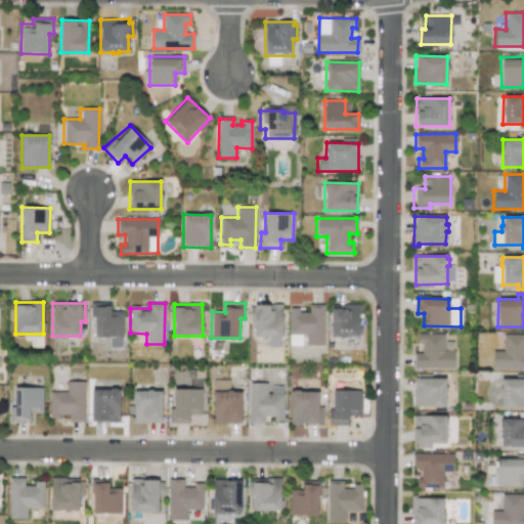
[(254,337),(268,338),(268,347),(281,347),(281,305),(254,304),(254,337)]
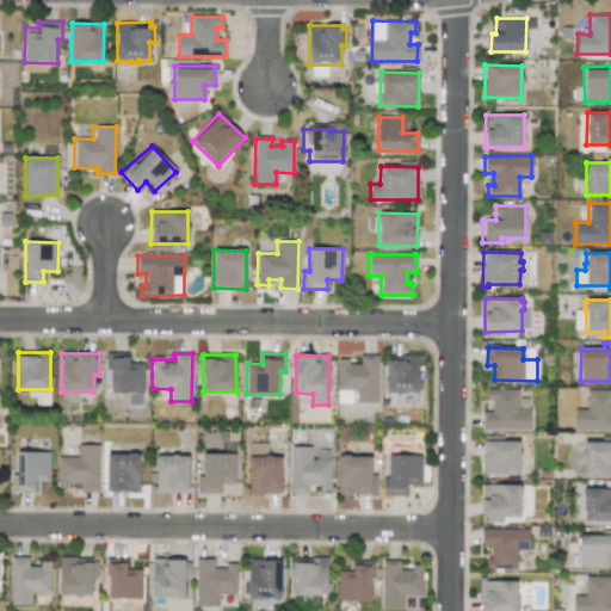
[(338,402),(351,402),(351,392),(357,392),(357,403),(377,402),(376,355),(357,356),(357,359),(337,359),(338,402)]
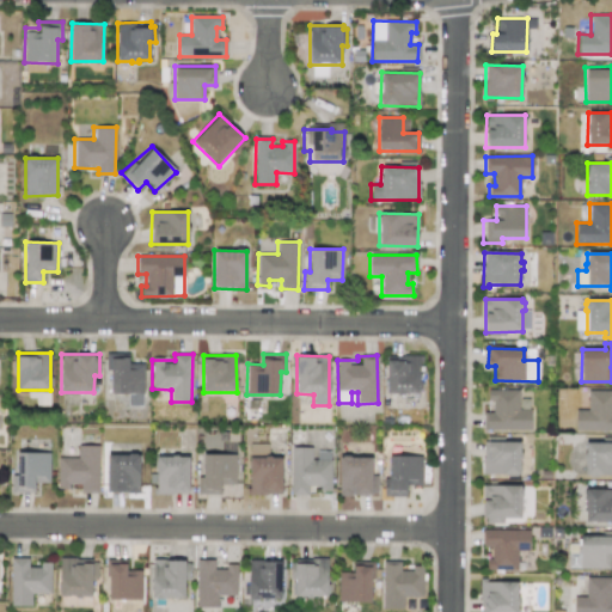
[(387,356),(386,392),(418,393),(420,357),(387,356)]
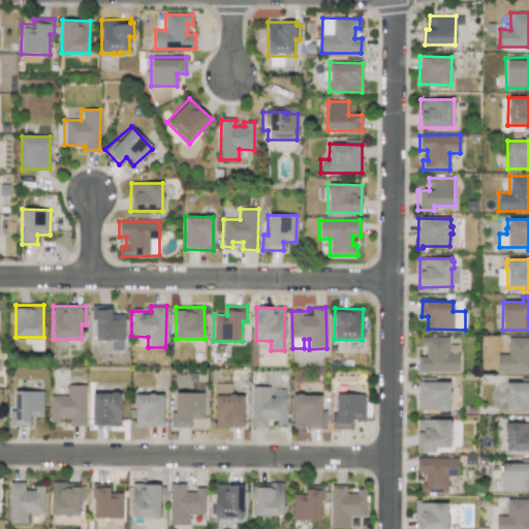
[(95,310),(96,341),(110,340),(111,351),(124,350),(123,314),(112,314),(112,309),(95,310)]
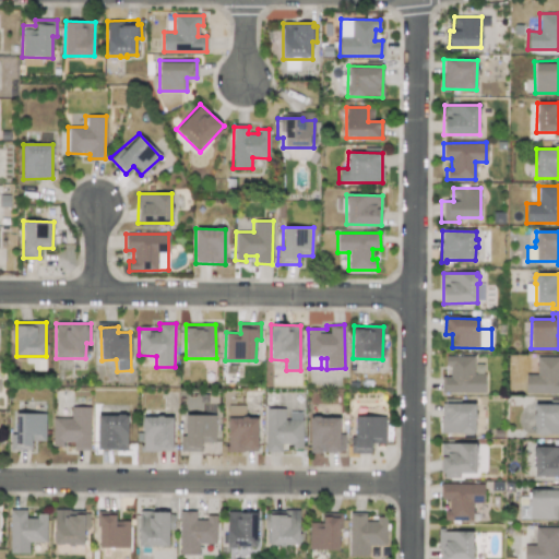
[(474,356),(445,356),(445,367),(450,367),(449,377),(441,377),(441,392),(485,393),(485,373),(473,373),(474,356)]
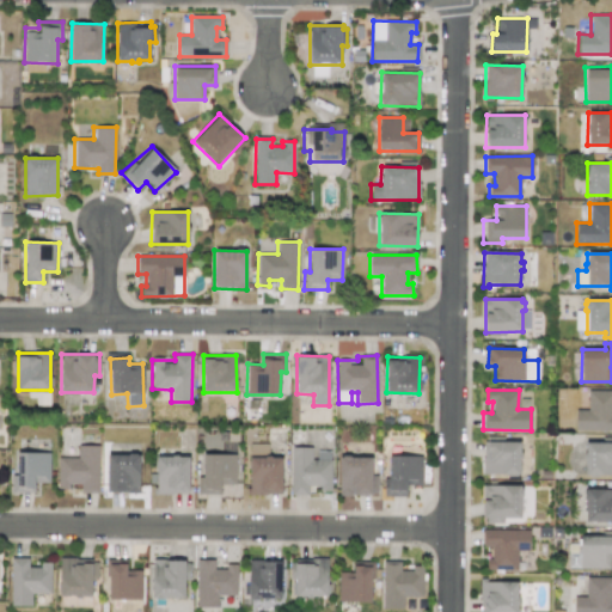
[(575,430),(611,430),(611,391),(587,391),(587,410),(575,410),(575,430)]
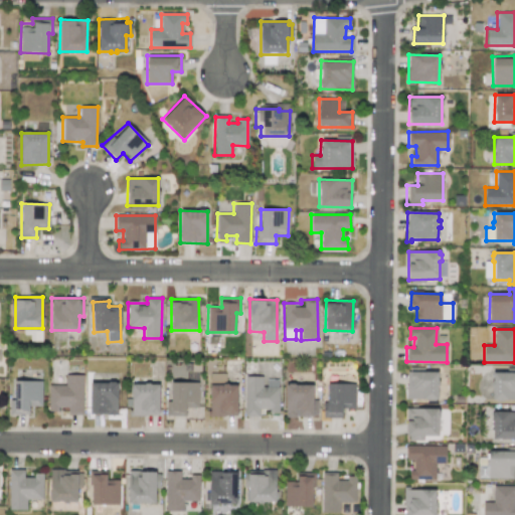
[(438,371),(406,371),(406,399),(438,399),(438,371)]
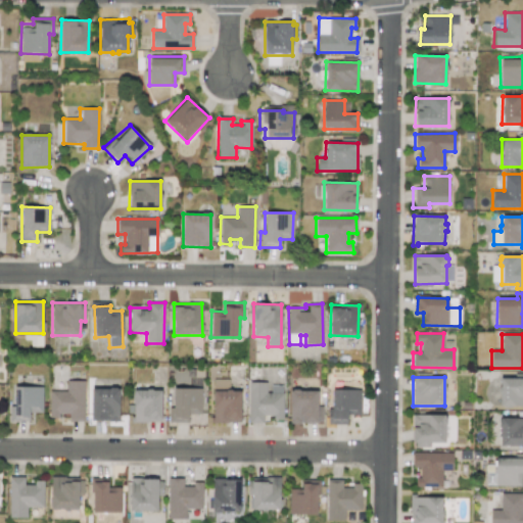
[(522,407),(522,378),(500,378),(500,407),(522,407)]
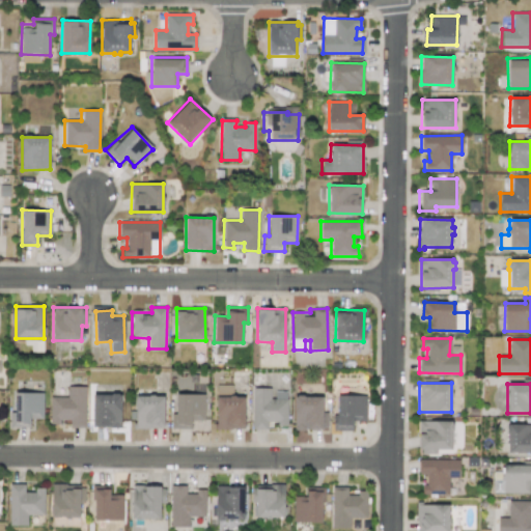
[(245,396),(232,396),(232,385),(216,385),(217,429),(245,428),(245,396)]
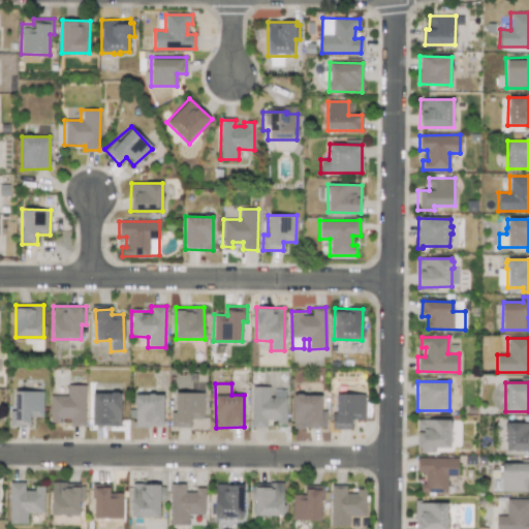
[(83,426),(85,385),(67,384),(66,396),(51,396),(50,421),(69,421),(68,426),(83,426)]
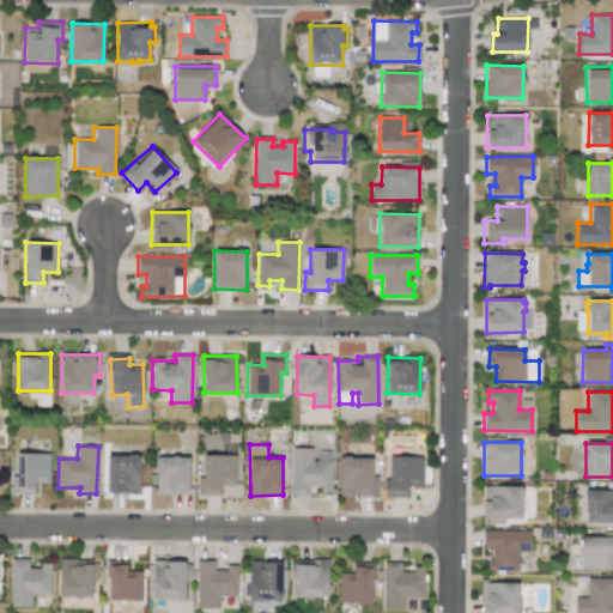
[(308,496),(308,486),(320,486),(320,492),(332,492),(331,451),(314,451),(314,448),(291,448),(291,496),(308,496)]
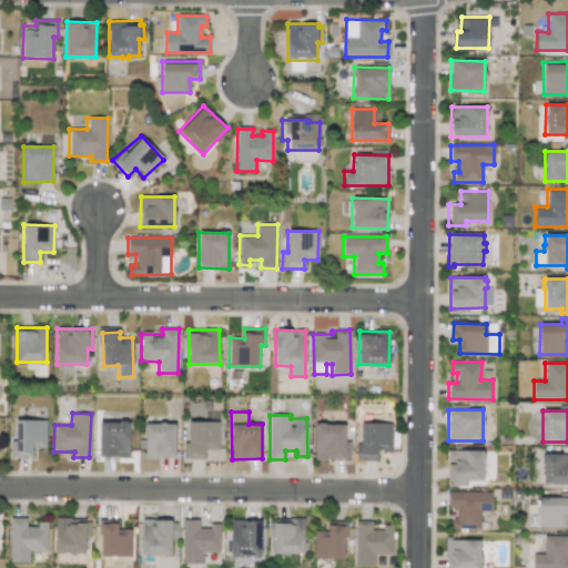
[(46,448),(46,421),(12,419),(12,457),(31,457),(32,447),(46,448)]
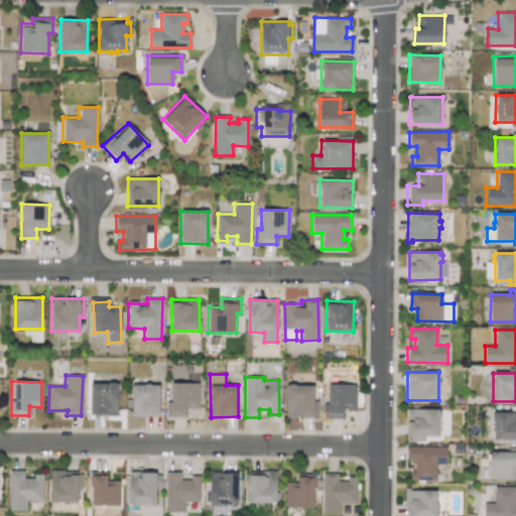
[(199,383),(169,382),(169,413),(185,414),(185,408),(199,408),(199,383)]
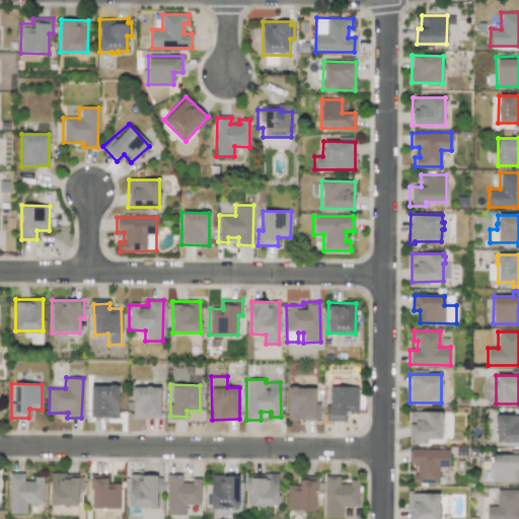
[(90,418),(118,418),(119,385),(91,385),(90,418)]
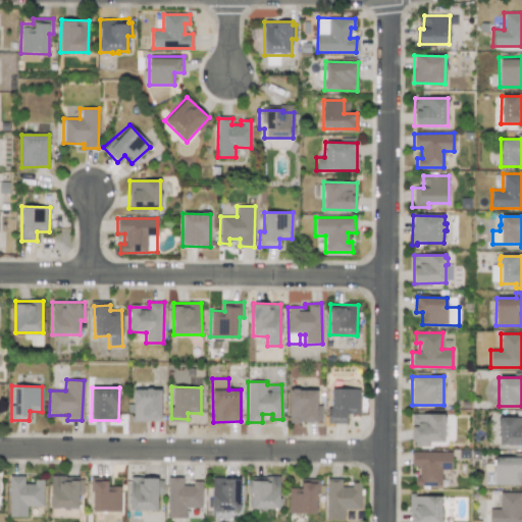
[(360,388),(330,388),(329,423),(347,423),(348,414),(359,415),(360,388)]
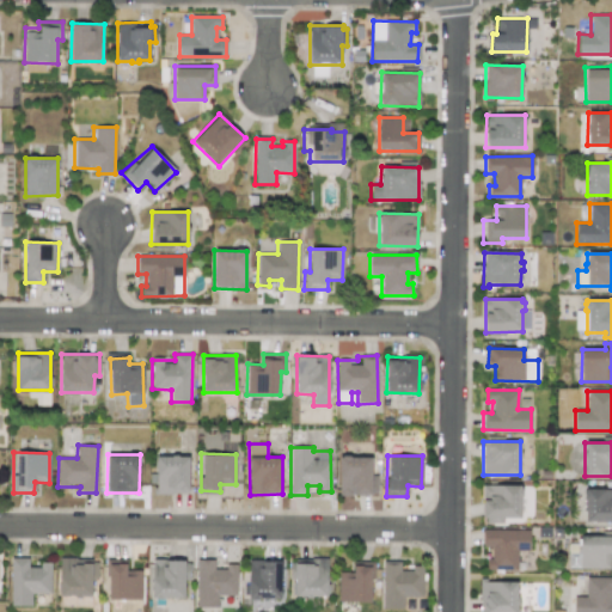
[(189,457),(157,457),(157,494),(189,494),(189,457)]
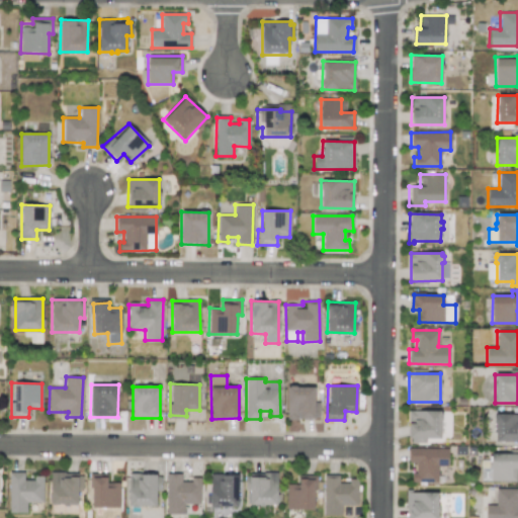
[(315,386),(286,387),(287,420),(320,419),(319,401),(315,401),(315,386)]
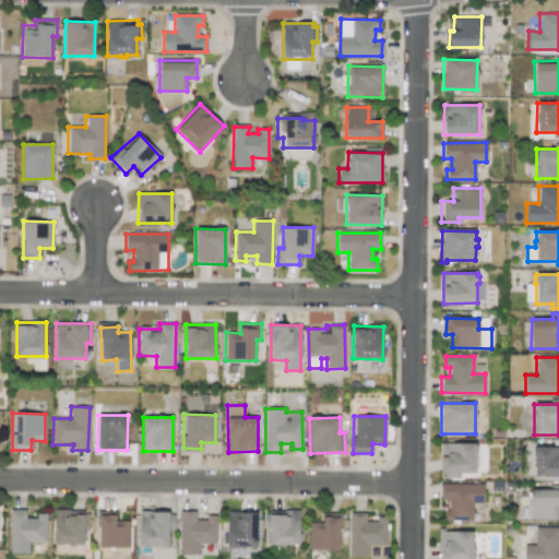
[(475,474),(476,443),(440,442),(440,473),(475,474)]
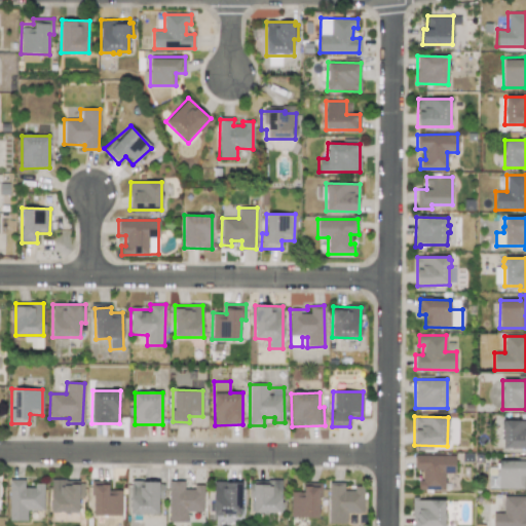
[(525,448),(525,420),(503,420),(502,448),(525,448)]
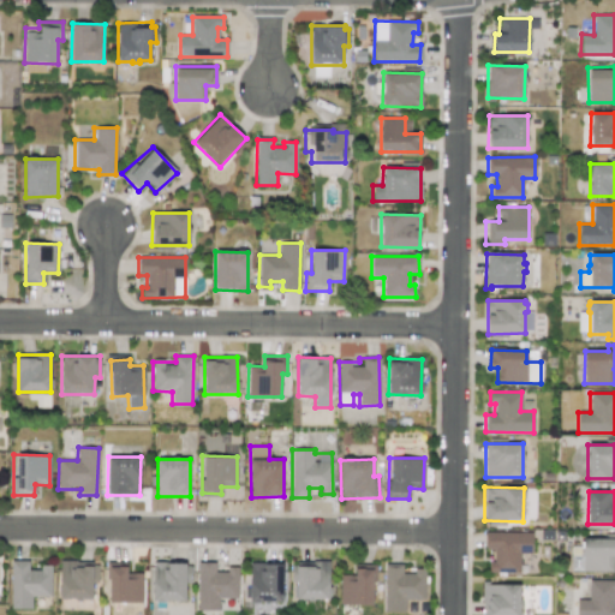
[(532,532),(484,532),(484,549),(494,550),(494,561),(489,561),(488,572),(520,573),(520,553),(532,554),(532,532)]
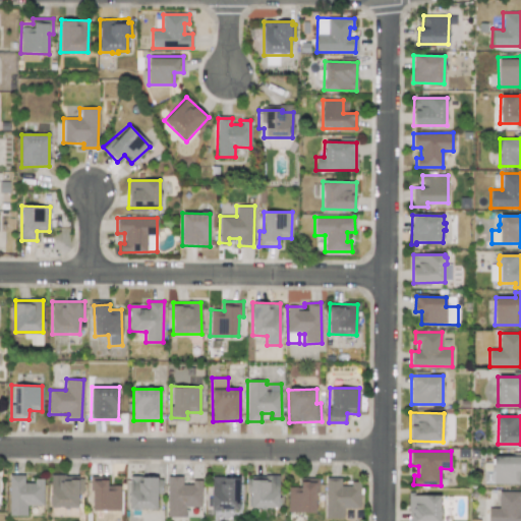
[(519,484),(519,471),(520,471),(520,455),(494,455),(494,483),(519,484)]
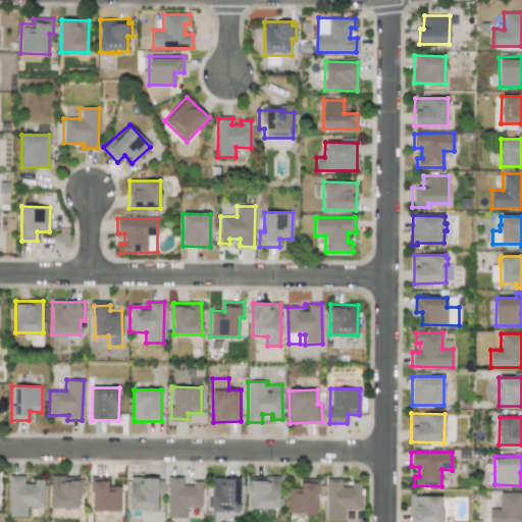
[(27,517),(27,506),(43,506),(44,479),(34,479),(34,484),(24,484),(24,475),(9,475),(9,516),(27,517)]
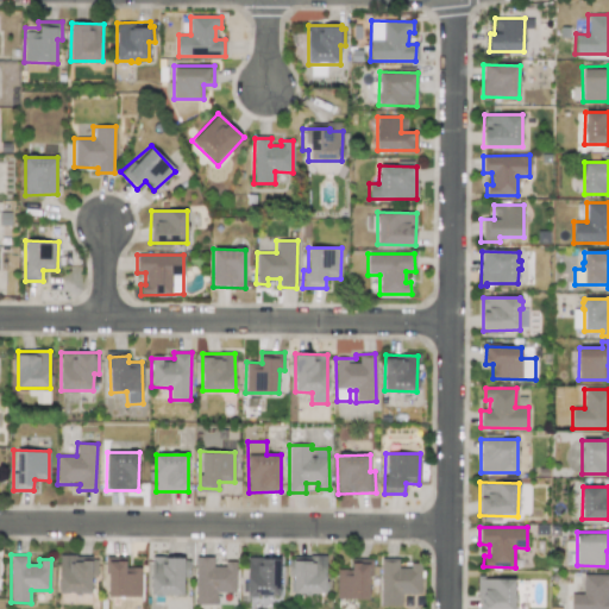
[(92,558),(60,557),(58,592),(92,592),(92,558)]
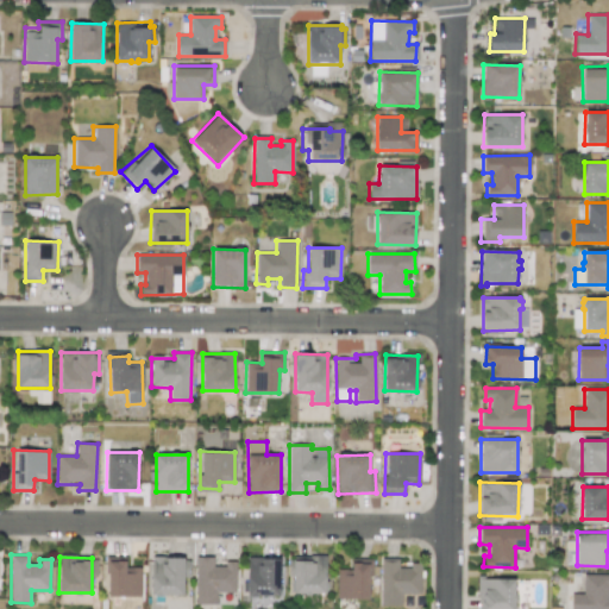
[(140,566),(126,566),(126,557),(107,557),(107,597),(140,597),(140,566)]
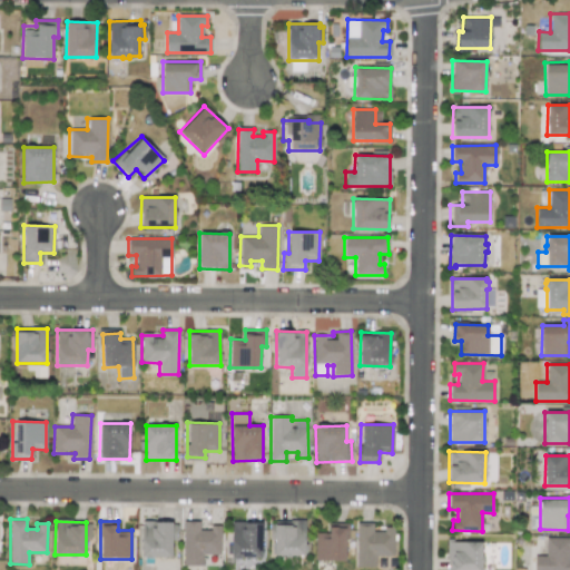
[(172,521),(143,521),(143,557),(173,557),(172,521)]
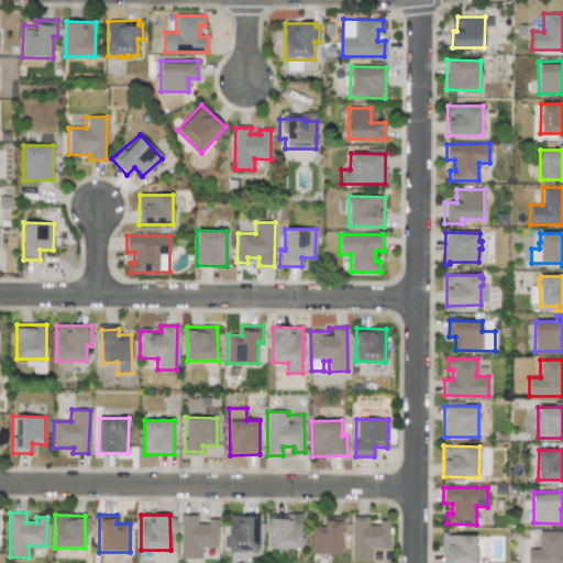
[(180,559),(199,559),(199,548),(218,548),(218,519),(207,519),(207,523),(197,523),(197,515),(180,515),(180,559)]
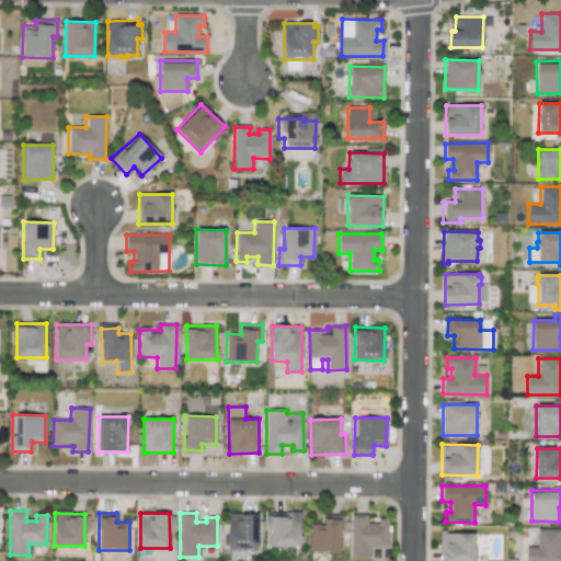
[(270,547),(300,547),(300,513),(265,513),(265,531),(270,531),(270,547)]
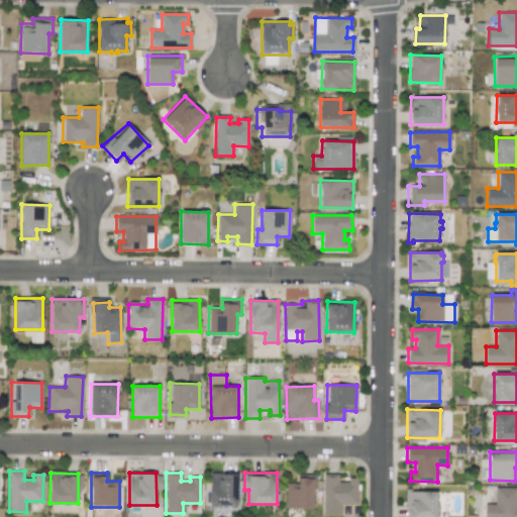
[(238,475),(210,474),(210,492),(205,492),(205,505),(237,506),(238,475)]
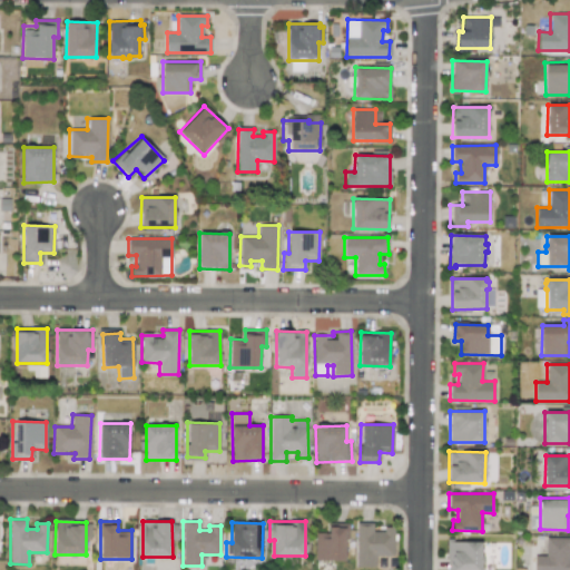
[(394,556),(394,529),(373,529),(373,522),(355,522),(356,567),(375,567),(375,556),(394,556)]
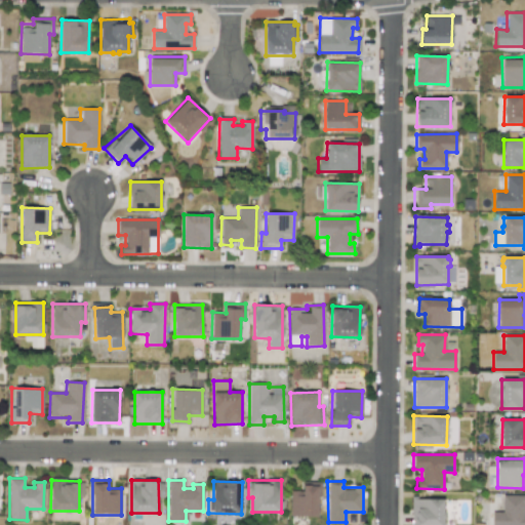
[(290,516),(318,517),(319,485),(303,485),(303,491),(290,490),(290,516)]
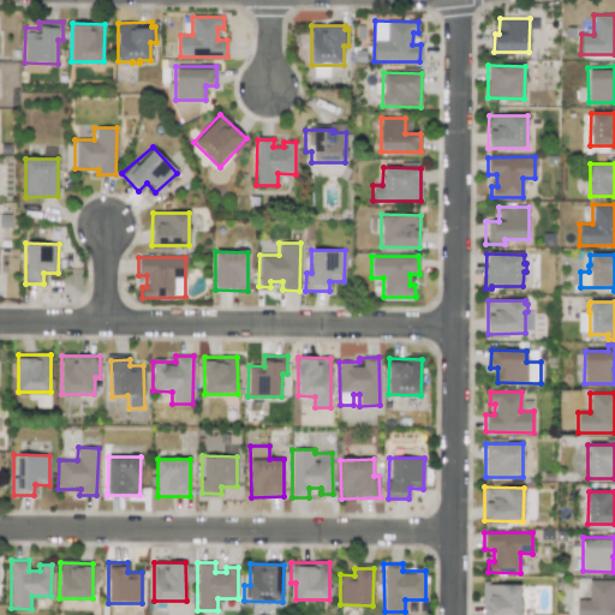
[(614,614),(614,579),(589,579),(589,599),(577,598),(577,614),(614,614)]
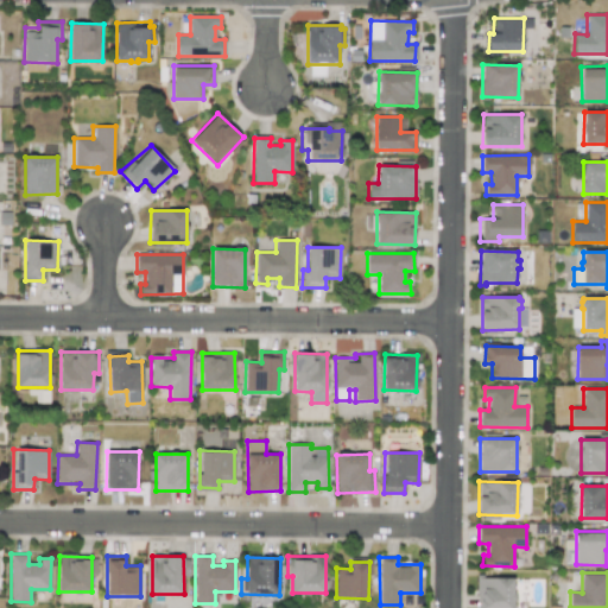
[(513,607),(513,577),(476,578),(476,607),(513,607)]
